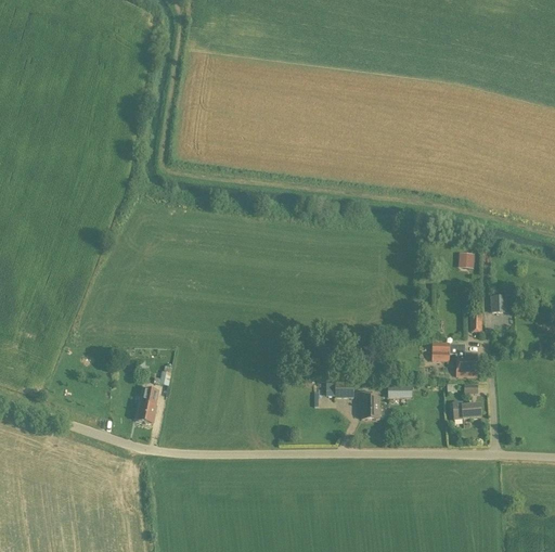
[(460,251),(459,265),(474,266),(475,251),(460,251)]
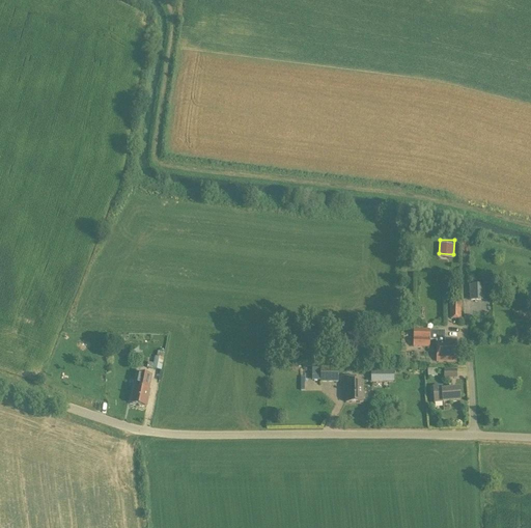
[(483,298),(482,281),(469,281),(469,298),(483,298)]
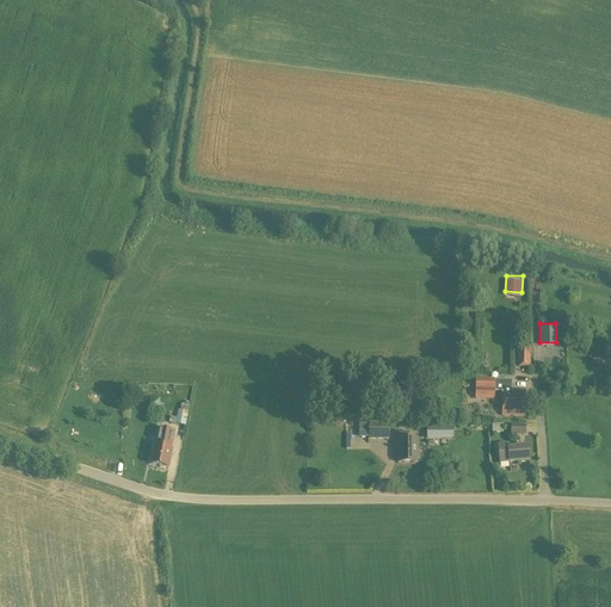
[(520,363),(532,361),(531,342),(519,344),(520,363)]
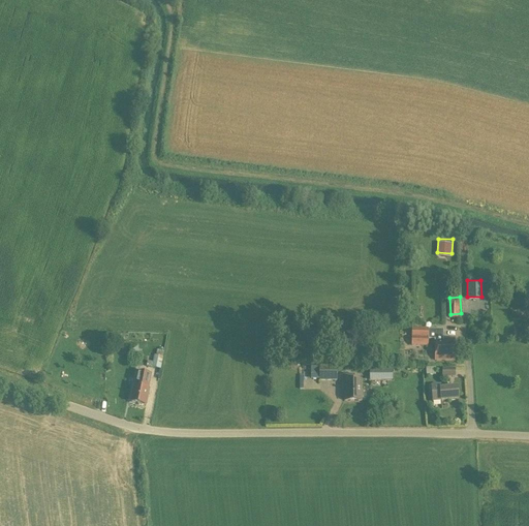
[(455,335),(442,335),(442,327),(411,327),(411,343),(428,343),(428,335),(435,335),(435,358),(455,358),(455,335)]
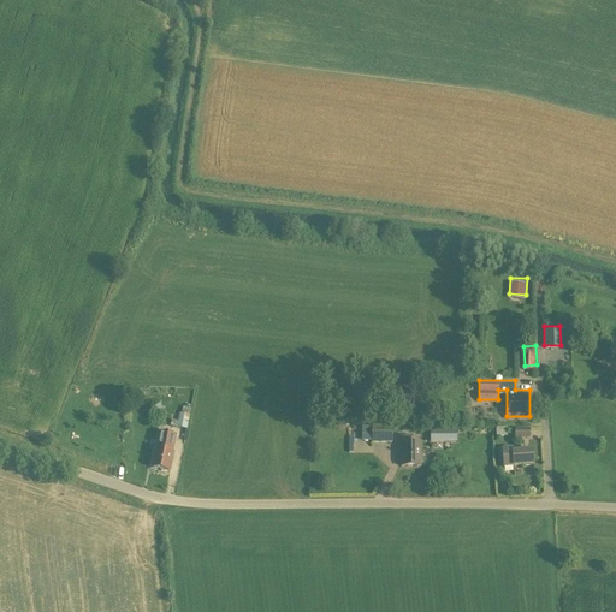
[(172,416),(171,423),(187,426),(190,405),(183,404),(182,410),(179,410),(178,417),(172,416)]
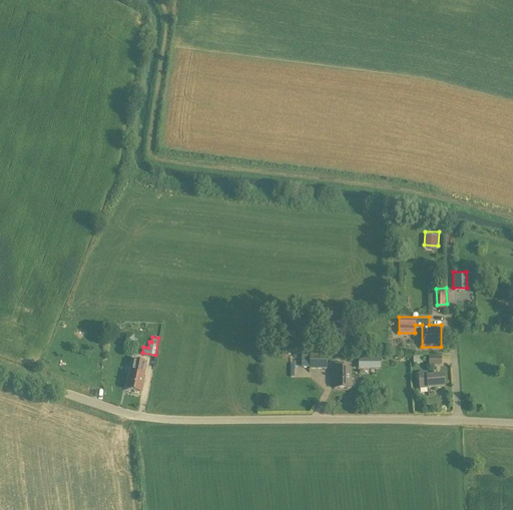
[(344,351),(353,351),(353,349),(361,350),(361,344),(345,343),(344,351)]
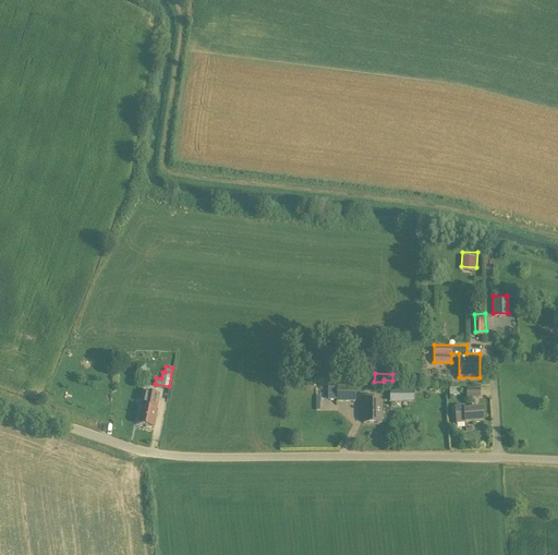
[(337,399),(355,399),(355,383),(337,383),(337,399)]
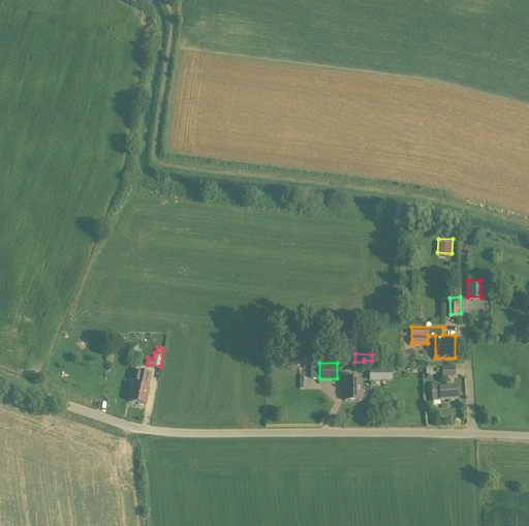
[(376,377),(393,377),(393,366),(376,366),(376,377)]
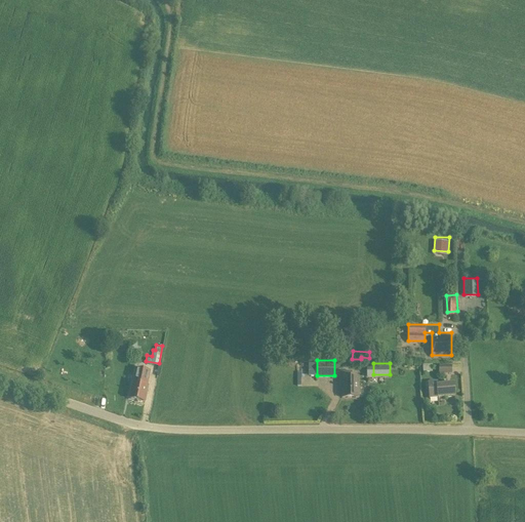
[(439,371),(451,371),(451,363),(439,363),(439,371)]
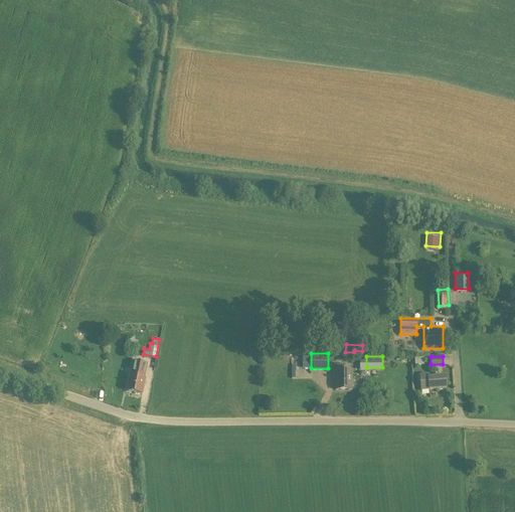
[(144,376),(147,362),(134,359),(131,373),(130,373),(126,388),(134,390),(135,391),(138,392),(139,391),(142,392),(145,376),(144,376)]
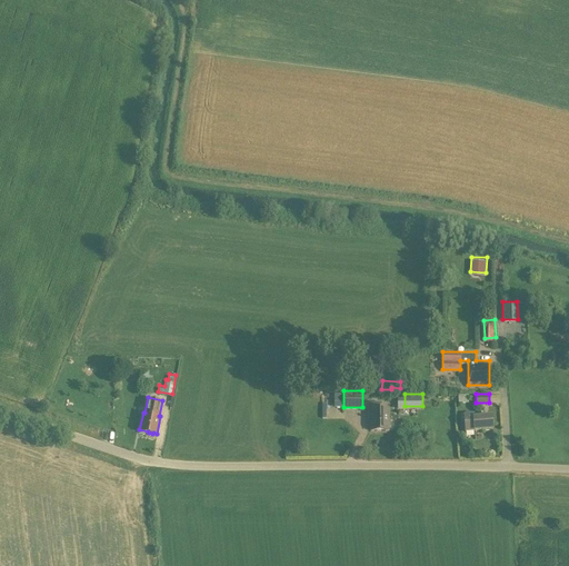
[(370,419),(371,428),(389,428),(388,407),(381,407),(381,400),(368,400),(368,419),(370,419)]
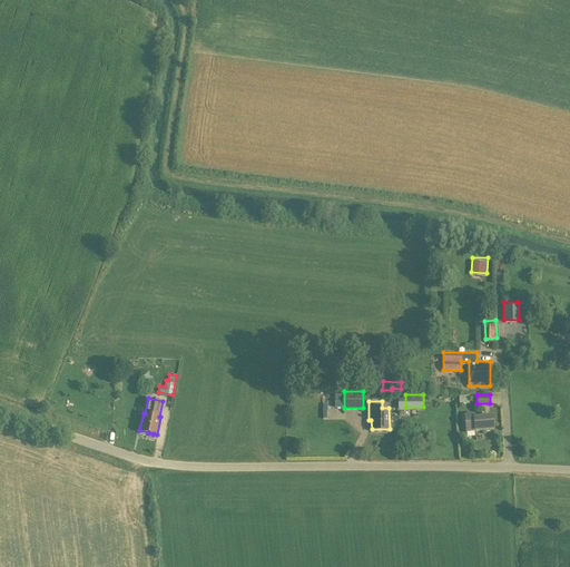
[(464,412),(465,430),(474,429),(493,428),(492,413),(474,416),(473,412),(464,412)]
